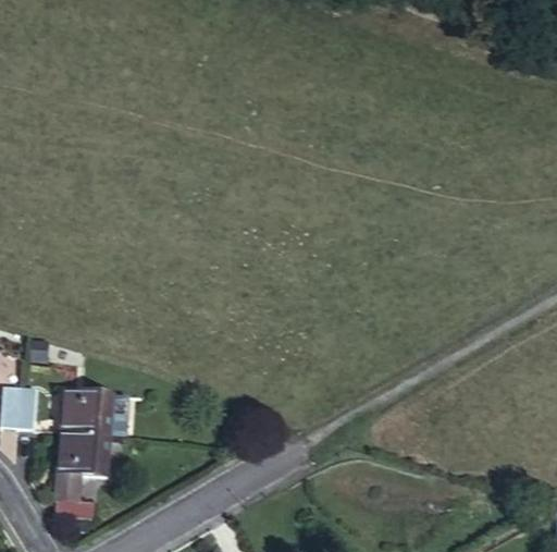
[(50,341),(33,338),(31,362),(48,363),(50,341)]
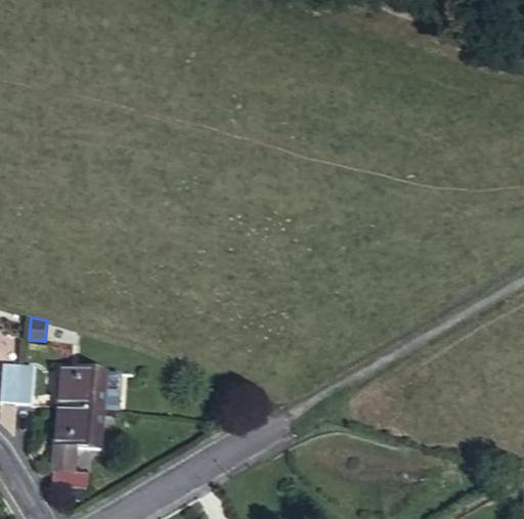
[(3,363),(1,401),(15,401),(19,364),(3,363)]
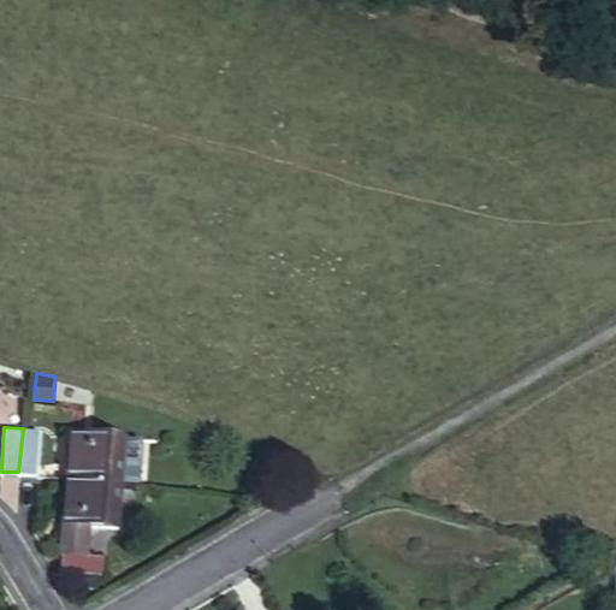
[(23,428),(18,472),(39,474),(42,430),(23,428)]
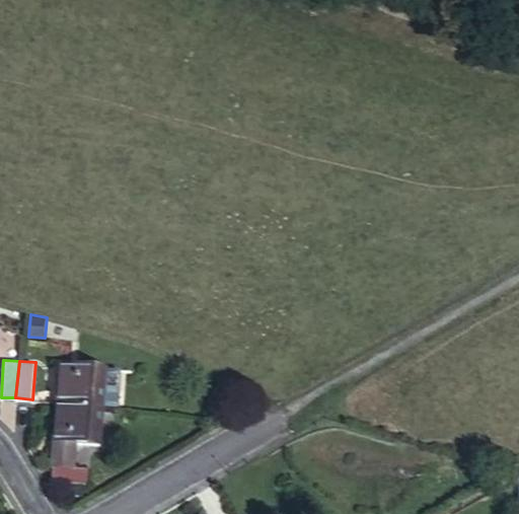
[(64,401),(102,405),(105,366),(60,362),(59,383),(66,384),(64,401)]
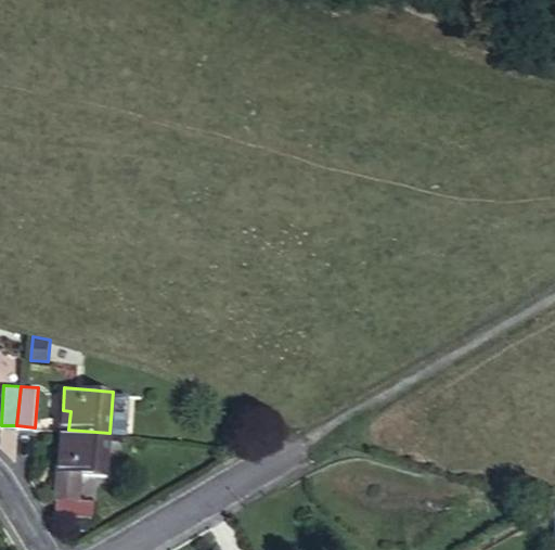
[(107,474),(110,433),(68,430),(67,447),(59,447),(57,470),(107,474)]
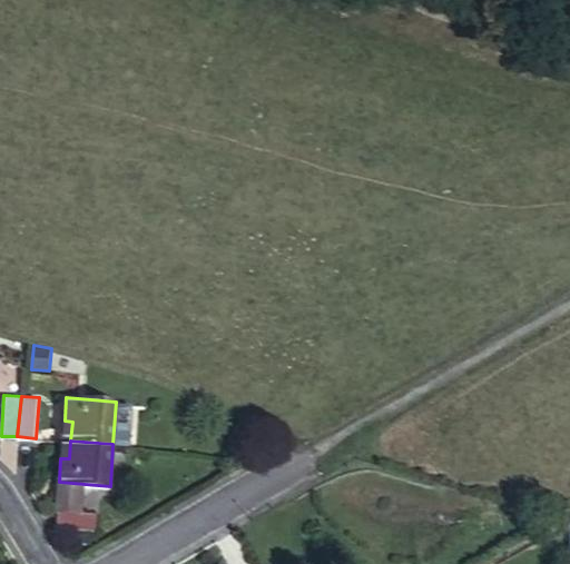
[(70,441),(61,441),(60,458),(69,458),(70,441)]
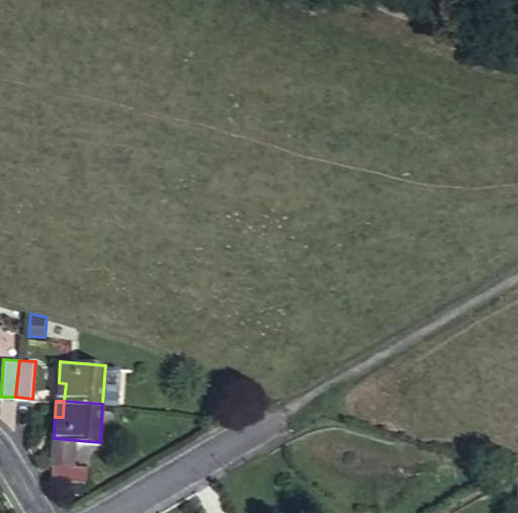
[(75,441),(54,438),(52,462),(73,464),(75,441)]
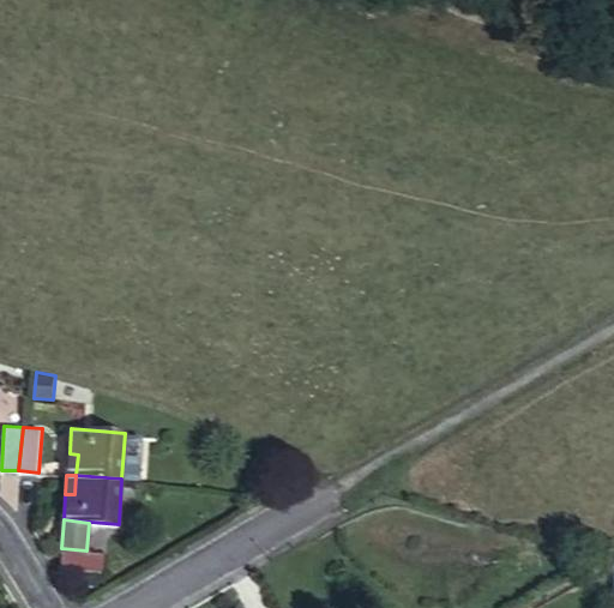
[(60,567),(106,572),(107,552),(86,551),(61,548),(60,567)]
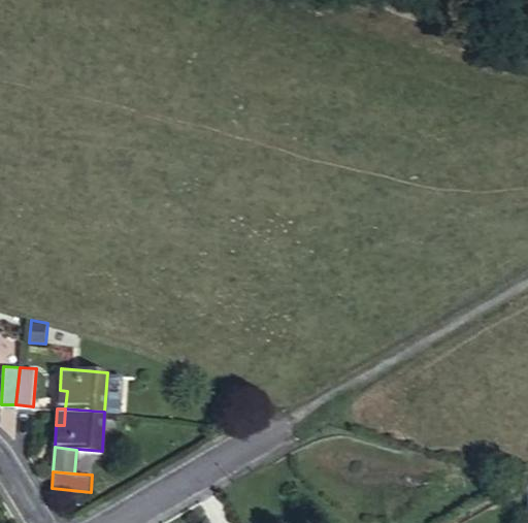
All buildings are outlined.
